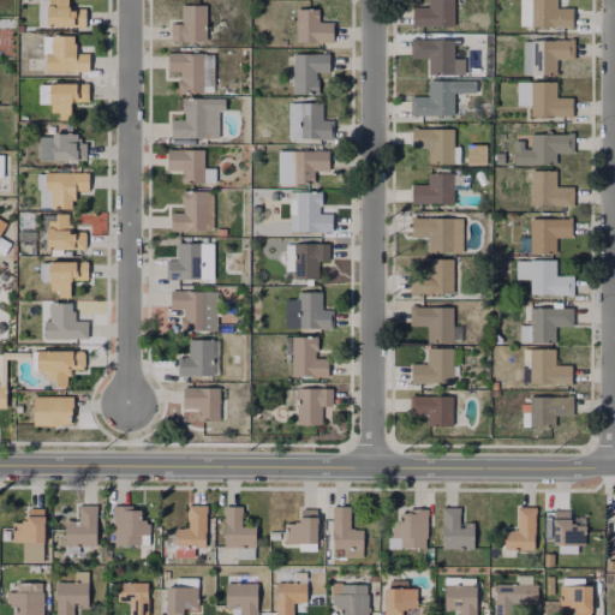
[(67,0),(67,10),(70,15),(73,15),(73,11),(85,11),(85,29),(73,29),(46,30),(39,28),(39,1),(48,1),(57,0),(67,0)]
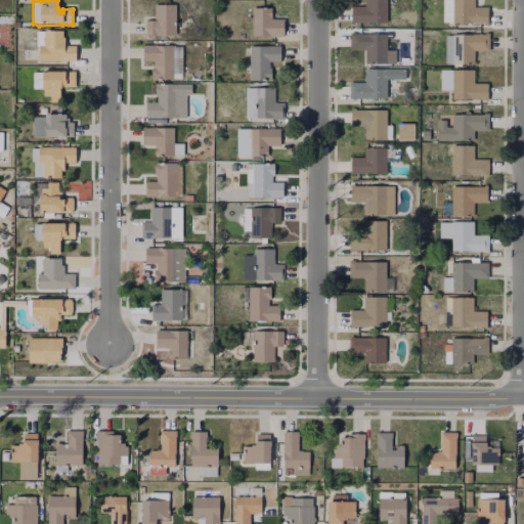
[(388,0),(388,26),(360,25),(360,22),(351,22),(352,5),(365,5),(365,0),(388,0)]
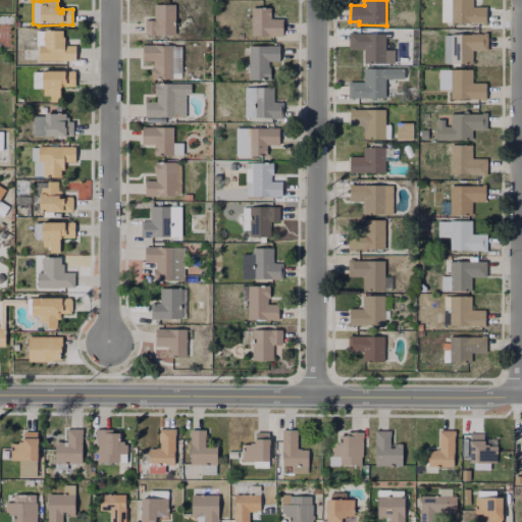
[(486,7),(486,23),(441,23),(441,0),(473,0),(473,7),(486,7)]
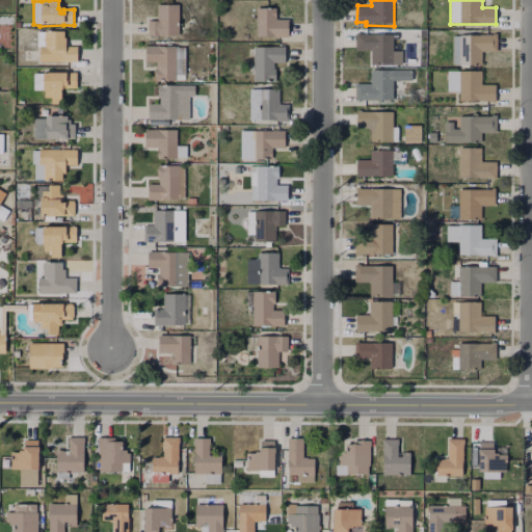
[(179,4),(179,35),(148,35),(148,20),(157,20),(157,4),(179,4)]
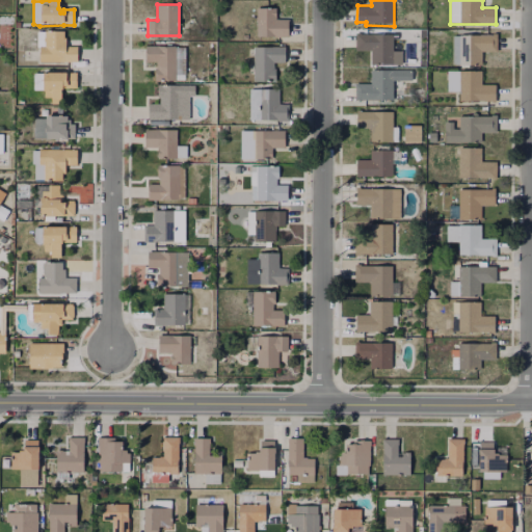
[(288,19),(288,36),(278,36),(278,40),(258,40),(258,32),(257,7),(275,7),(275,19),(288,19)]
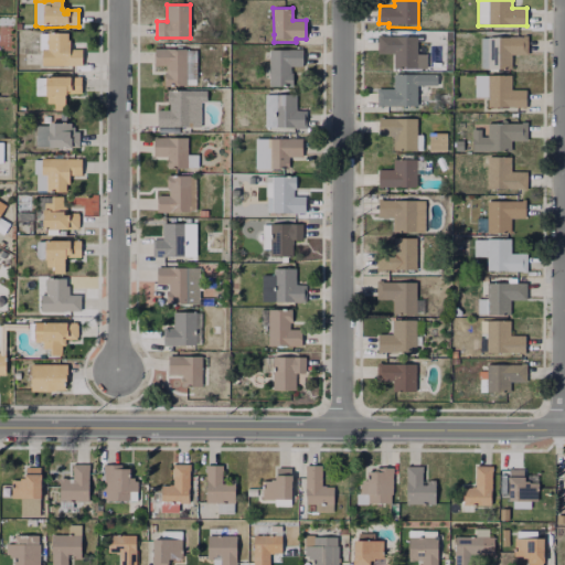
[(70,50),(83,51),(83,66),(71,66),(71,70),(41,68),(42,50),(46,51),(46,35),(68,35),(68,41),(70,50)]
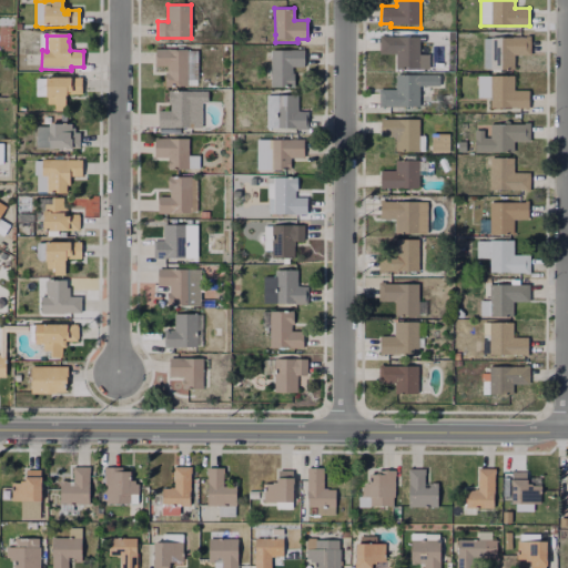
[(429,53),(429,67),(394,67),(394,52),(379,52),(379,36),(418,37),(418,53),(429,53)]
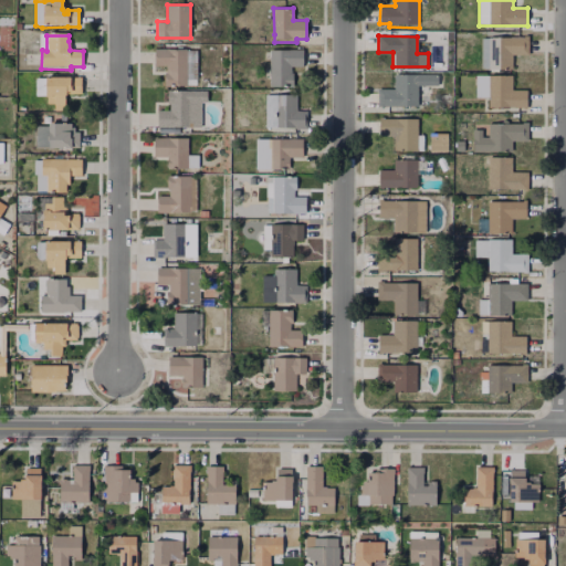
[(530,35),(530,54),(513,54),(513,69),(489,69),(482,67),(482,37),(489,37),(524,37),(530,35)]
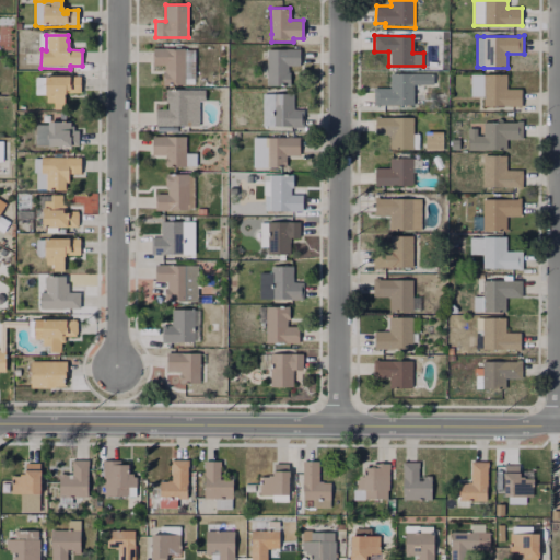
[(185,48),(185,84),(163,84),(163,71),(165,71),(165,65),(153,65),(153,47),(165,47),(185,48)]
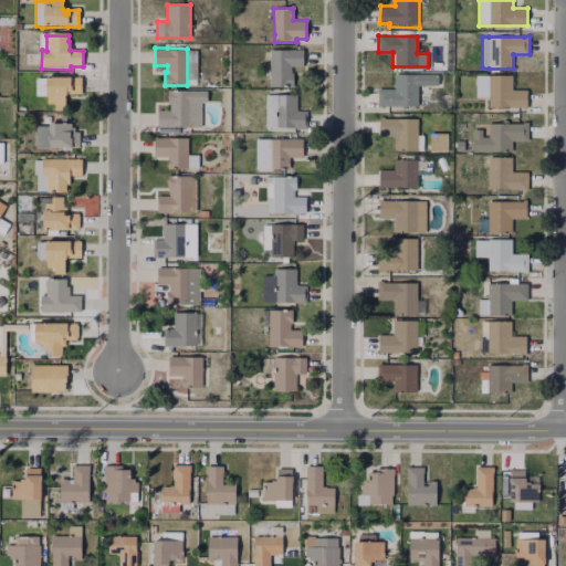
[(303,49),(303,65),(297,65),(297,73),(293,73),(293,86),(270,86),(270,50),(289,50),(303,49)]
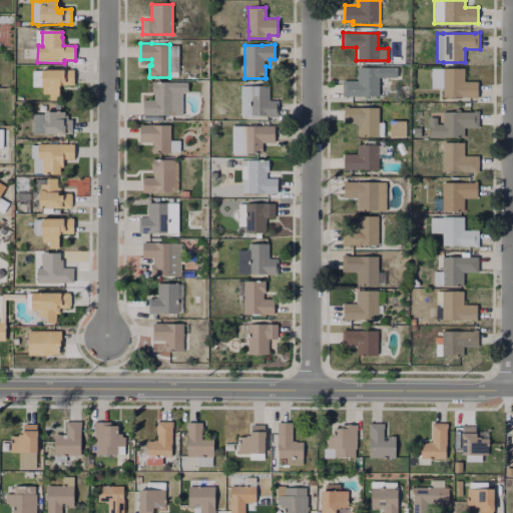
[(397,67),(397,78),(387,78),(387,87),(379,87),(379,96),(343,96),(343,80),(357,80),(357,67),(377,68),(397,67)]
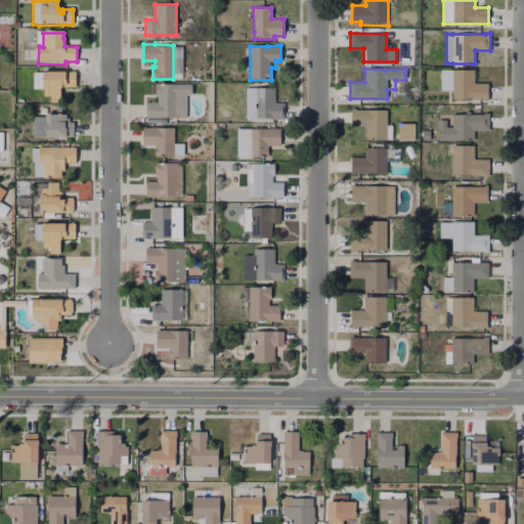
[(488,83),(488,99),(470,98),(452,99),(452,89),(440,89),(440,70),(475,70),(474,82),(488,83)]
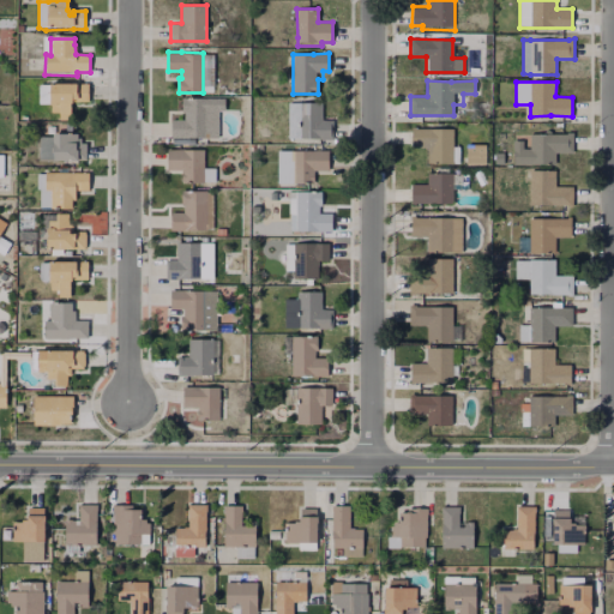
[(89,83),(89,101),(71,101),(71,119),(59,119),(59,112),(50,112),(50,106),(49,84),(76,84),(89,83)]
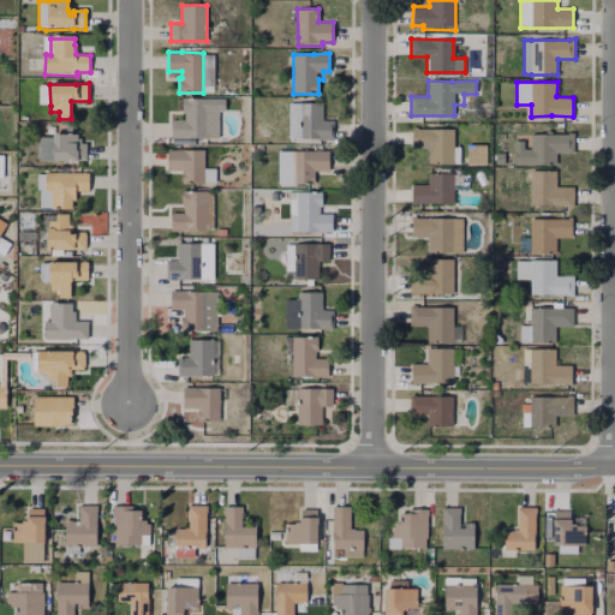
[(225,97),(225,113),(208,113),(207,137),(172,137),(172,119),(184,119),(184,112),(183,112),(183,97),(225,97)]
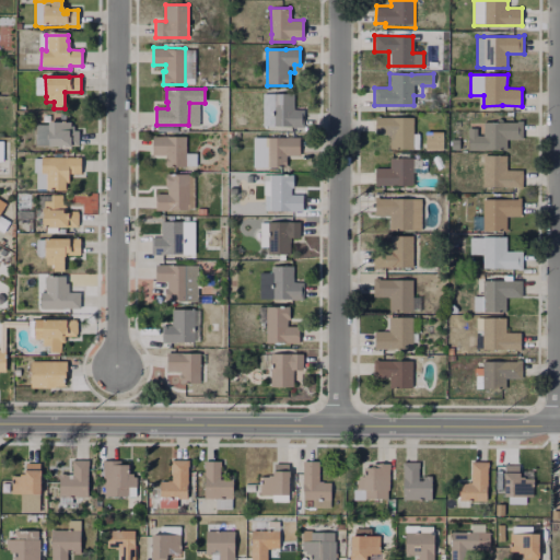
[(304,109),(304,126),(263,126),(263,93),(293,93),(293,109),(304,109)]
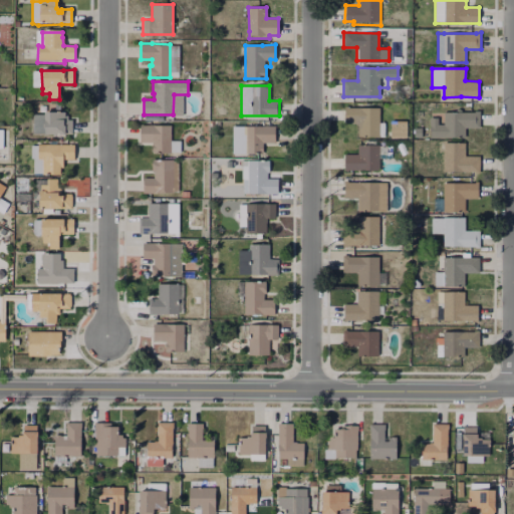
[(379,137),(357,137),(357,122),(344,122),(344,105),(348,105),(379,107),(379,137)]
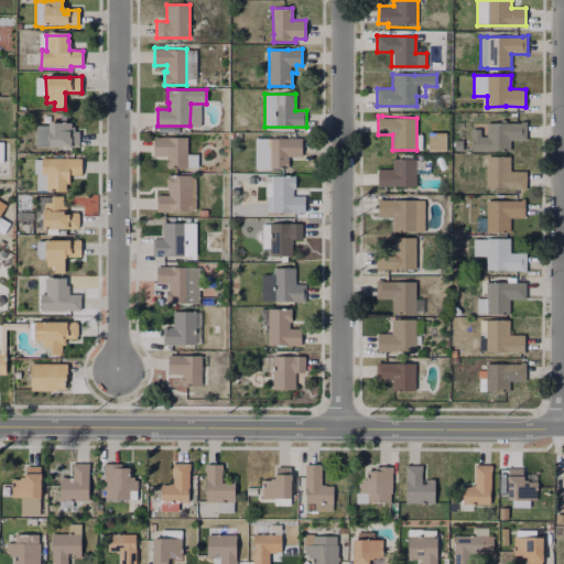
[(527,121),(527,139),(510,139),(510,151),(473,151),(473,138),(472,129),(480,129),(480,136),(487,136),(487,122),(521,123),(527,121)]
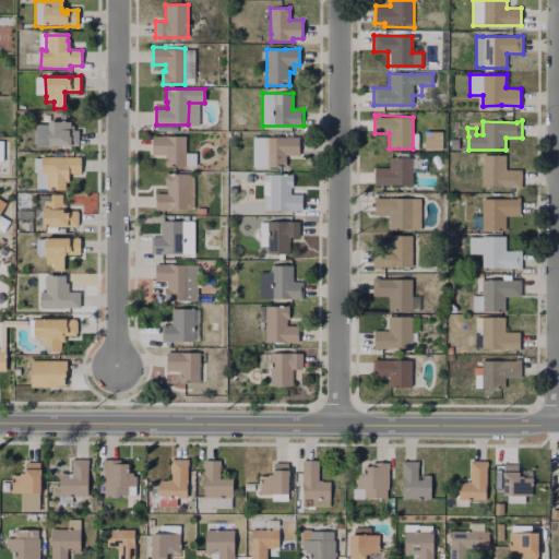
[(70,121),(70,125),(73,125),(73,130),(78,130),(78,145),(70,145),(48,146),(48,140),(47,130),(47,122),(61,122),(70,121)]
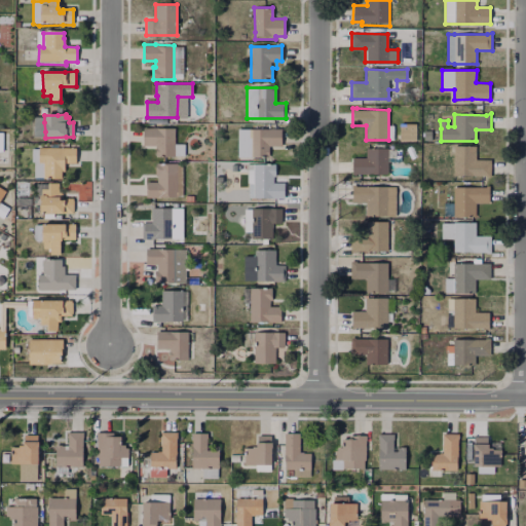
[(416,123),(416,141),(400,141),(400,123),(416,123)]
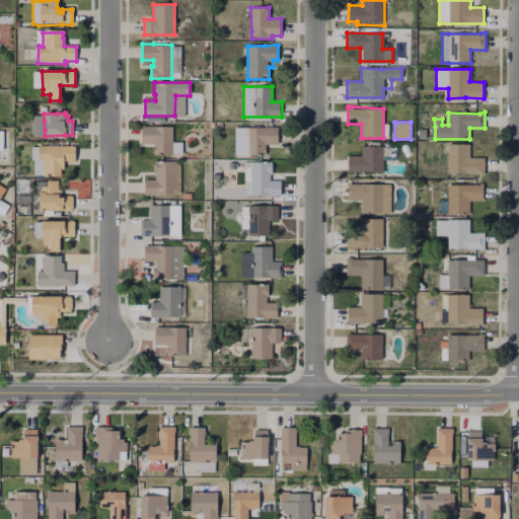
[(172,155),(158,155),(154,154),(154,143),(141,142),(142,126),(172,127),(172,155)]
